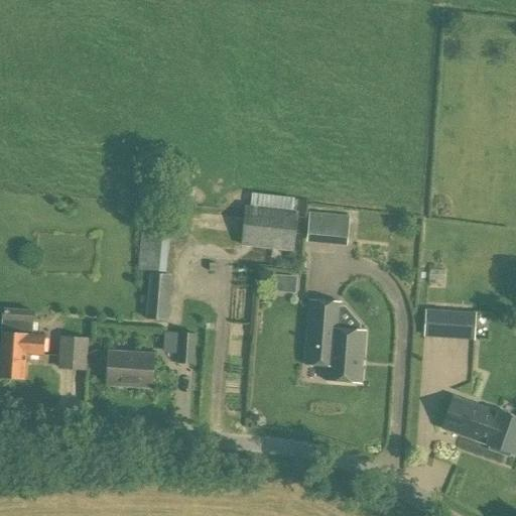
[(293,252),(297,212),(245,206),(240,246),(293,252)]
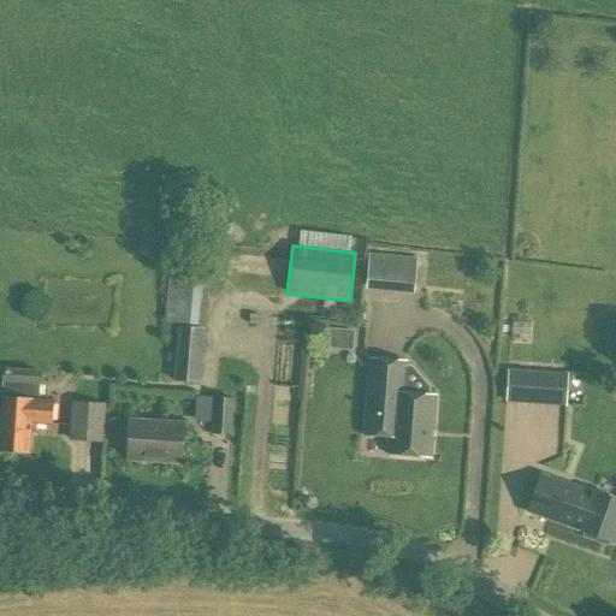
[(381,290),(384,258),(369,255),(367,289),(381,290)]
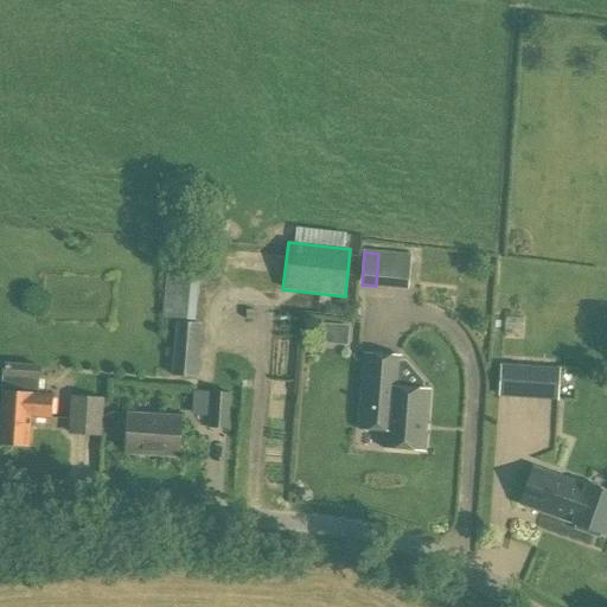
[(199,319),(200,256),(166,256),(166,319),(199,319)]
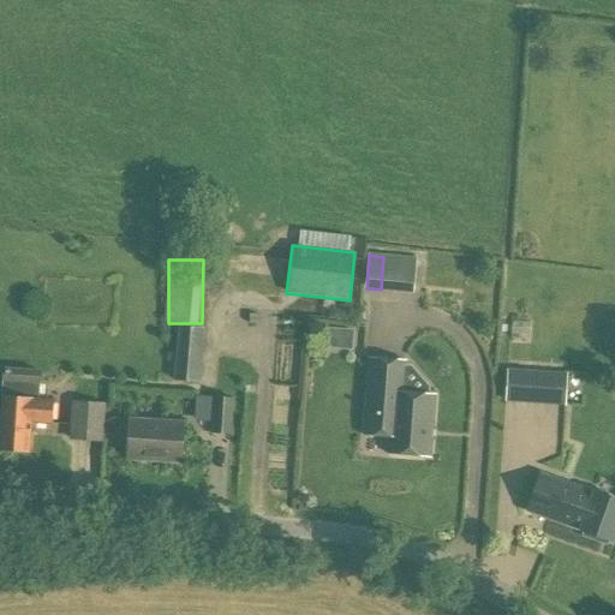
[(199,382),(204,329),(178,327),(173,380),(199,382)]
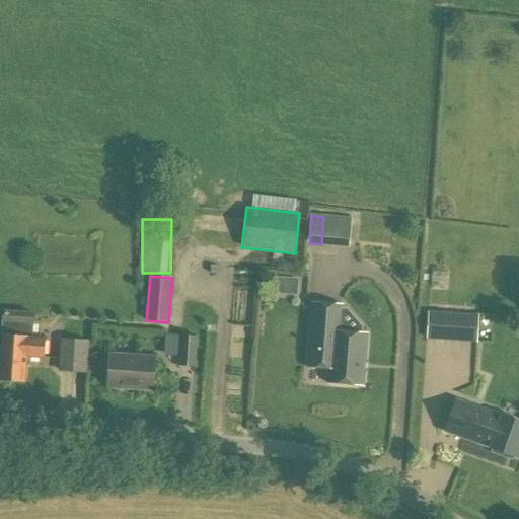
[(298,294),(299,277),(277,276),(276,294),(298,294)]
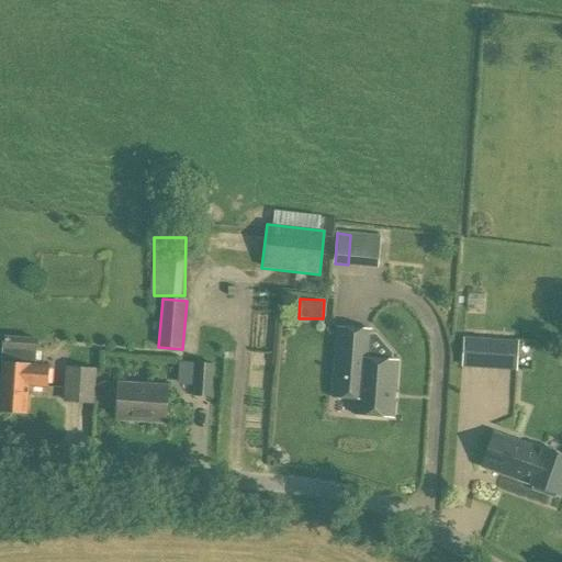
[(393,418),(397,361),(368,359),(370,330),(339,327),(333,398),(356,401),(355,415),(393,418)]
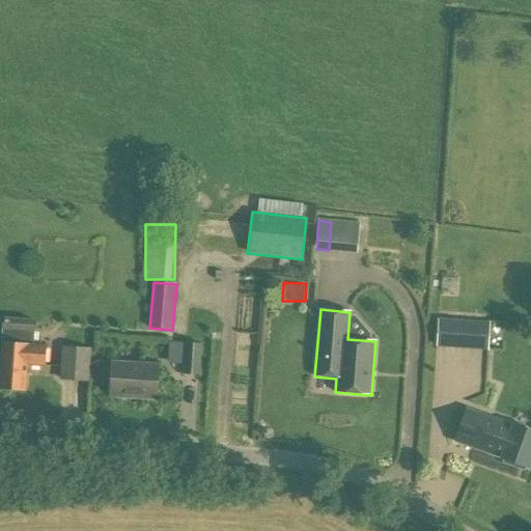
[(438,318),(438,348),(488,350),(490,320),(438,318)]
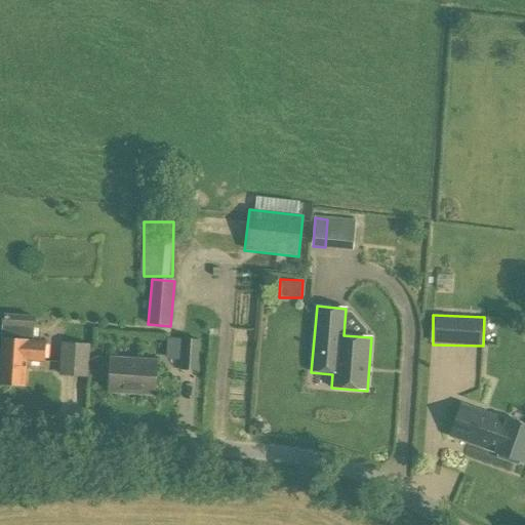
[(44,362),(46,342),(32,341),(34,319),(5,316),(0,371),(0,384),(25,387),(27,361),(44,362)]
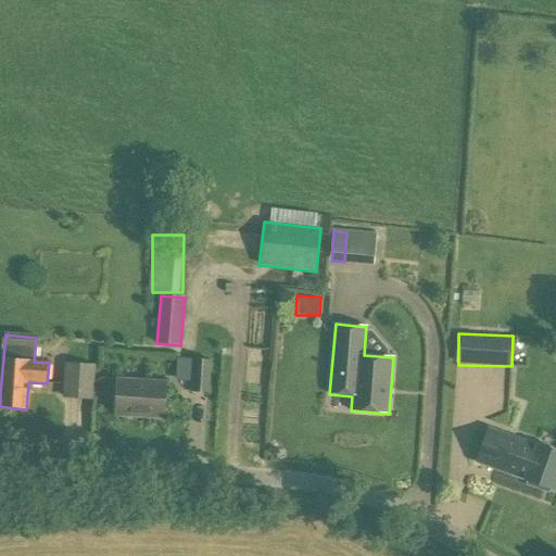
[(209,393),(211,359),(177,358),(176,380),(191,381),(191,392),(209,393)]
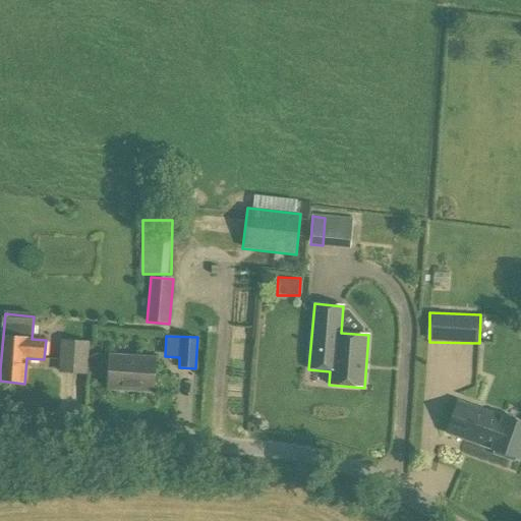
[(87,375),(89,342),(61,340),(59,372),(87,375)]
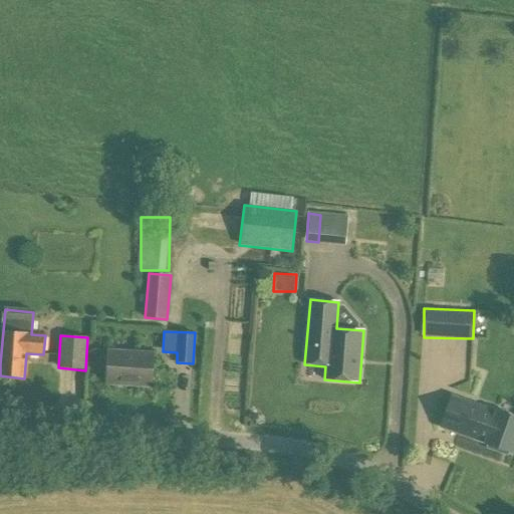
[(151,387),(153,354),(108,351),(106,383),(151,387)]
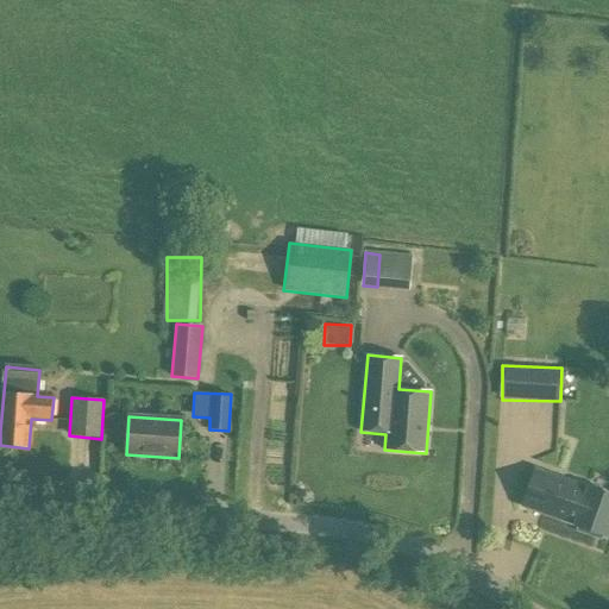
[(588,489),(535,471),(523,506),(573,523),(573,525),(577,526),(578,529),(586,533),(590,531),(606,538),(608,528),(608,496),(588,489)]
